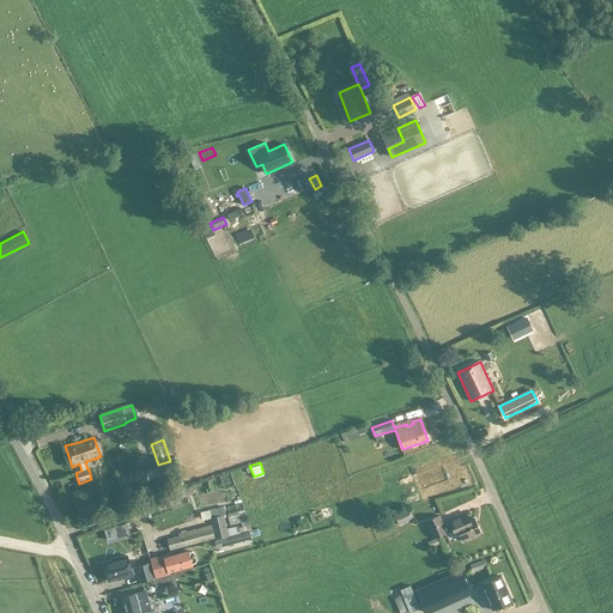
[(178,491),(181,498),(188,496),(194,493),(192,486),(186,489),(178,491)]
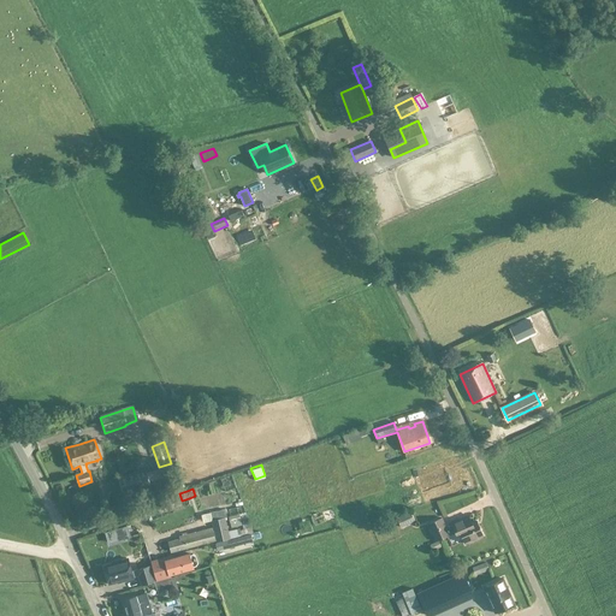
[(448,513),(452,522),(471,514),(466,504),(448,513)]
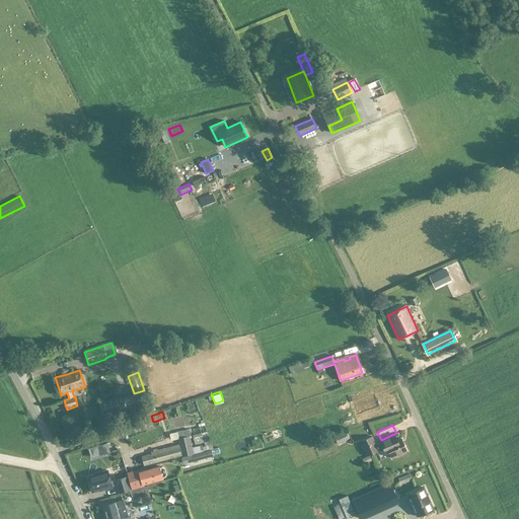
[(178,438),(183,457),(194,454),(193,448),(190,435),(191,434),(190,428),(177,431),(178,437),(178,438)]
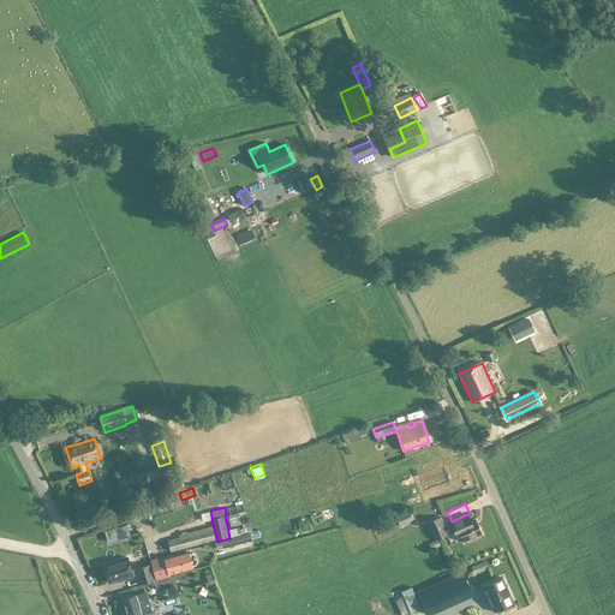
[(413,520),(410,512),(396,518),(400,526),(413,520)]
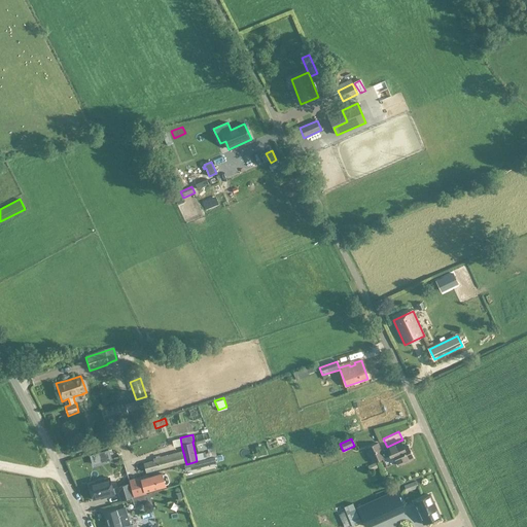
[(196,443),(199,452),(207,450),(205,441),(196,443)]
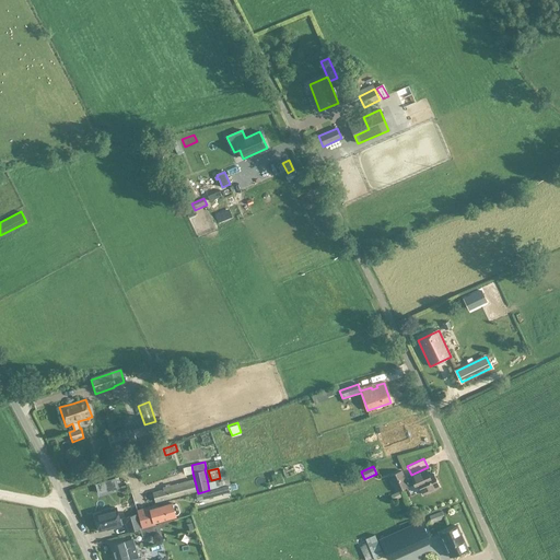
[(409,487),(408,487),(415,483),(416,487),(419,485),(423,494),(439,488),(433,474),(429,476),(426,468),(410,475),(411,477),(406,479),(401,470),(389,476),(396,492),(409,487)]
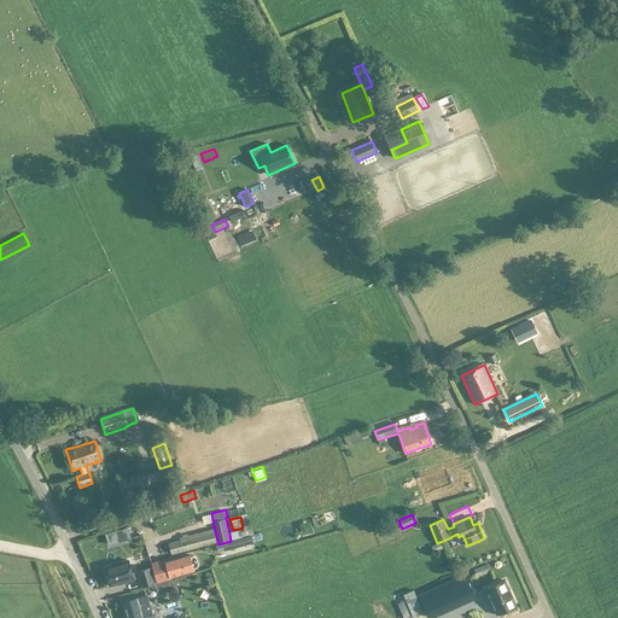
[(110,544),(130,538),(128,529),(106,535),(110,544)]
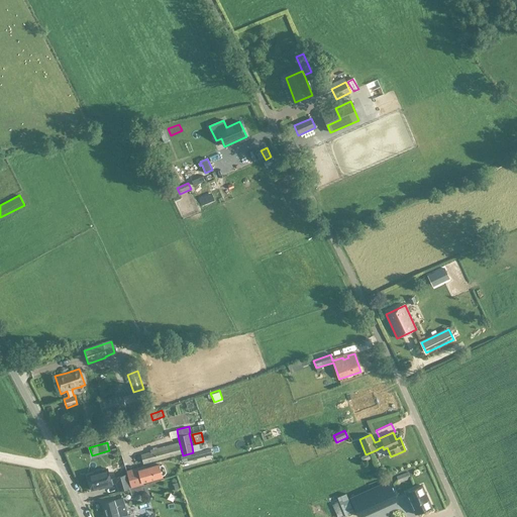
[(182,453),(179,444),(179,443),(151,450),(151,452),(141,455),(143,463),(182,453)]
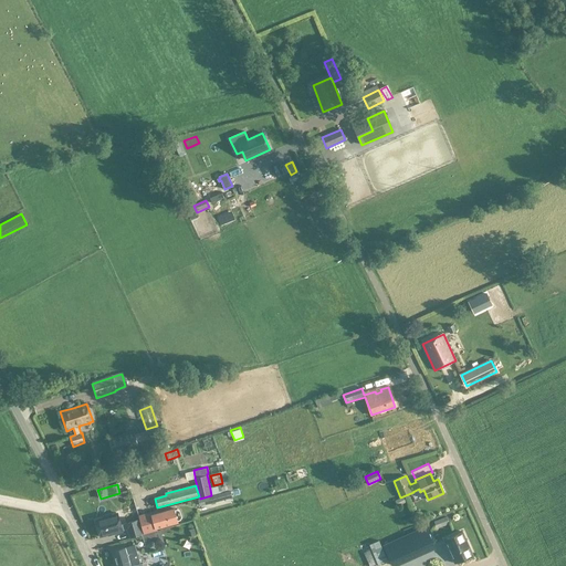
[(210,489),(211,495),(222,493),(220,485),(210,489)]
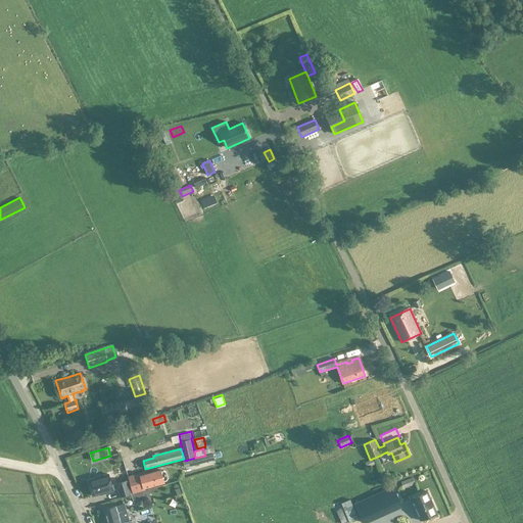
[(214,454),(193,460),(195,465),(215,460),(214,454)]
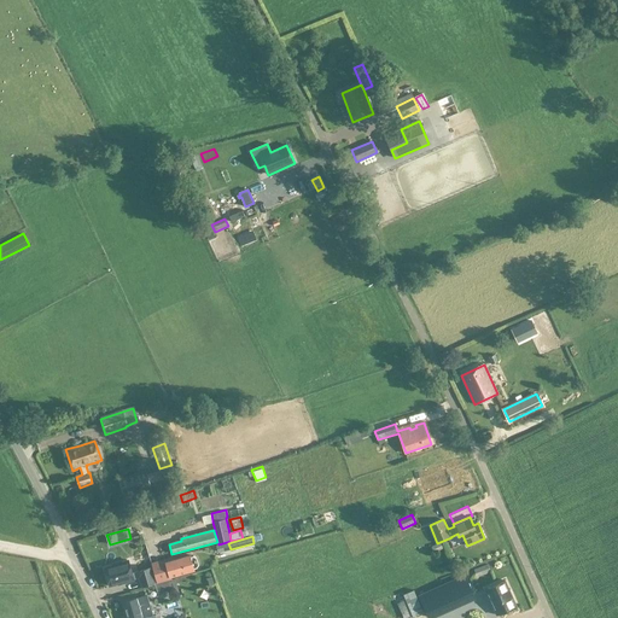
[(191,557),(174,561),(174,558),(152,564),(153,569),(158,583),(172,579),(172,577),(194,571),(194,570),(198,569),(199,566),(197,559),(194,557),(191,558),(191,557)]
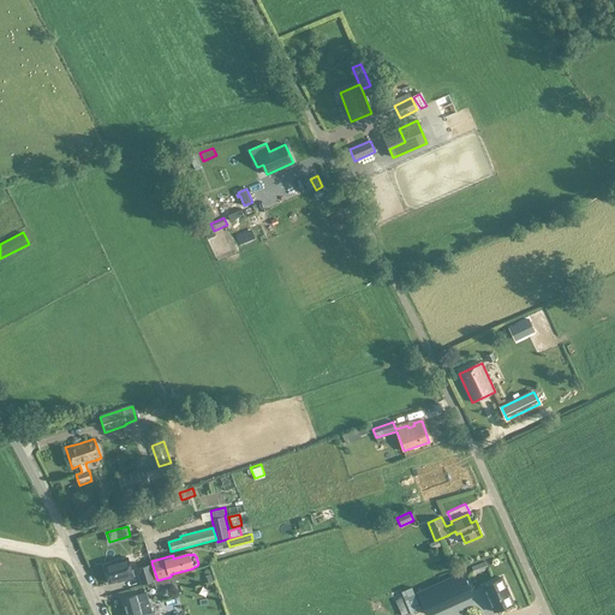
[(103,566),(109,584),(124,580),(125,580),(133,578),(129,559),(113,562),(113,563),(103,566)]
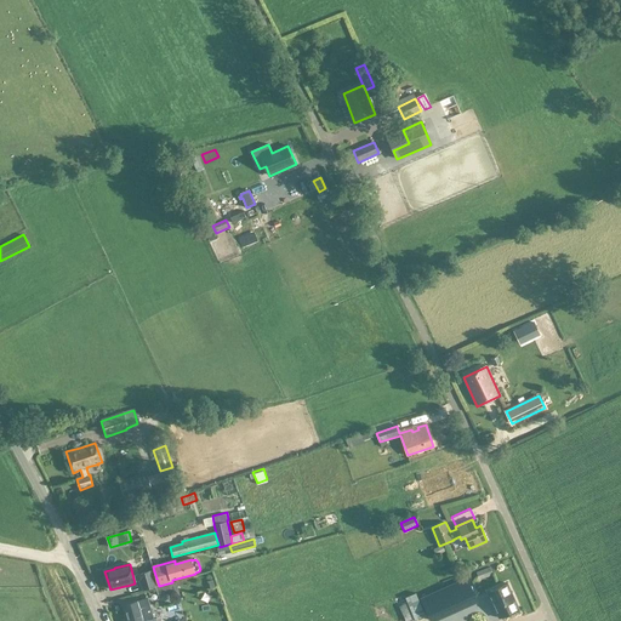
[(479,579),(493,574),(490,568),(477,573),(479,579)]
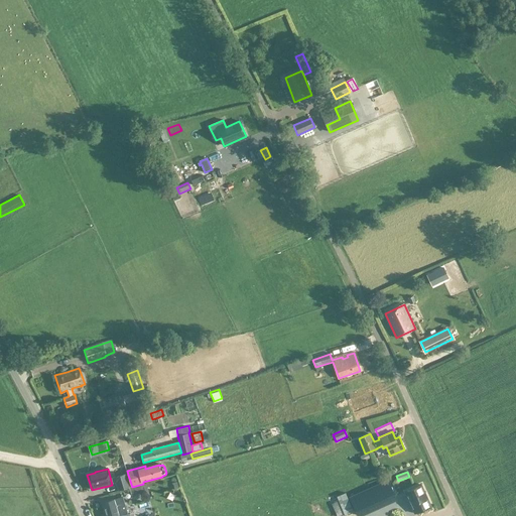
[(128,475),(126,475),(115,478),(119,490),(132,487),(128,475)]
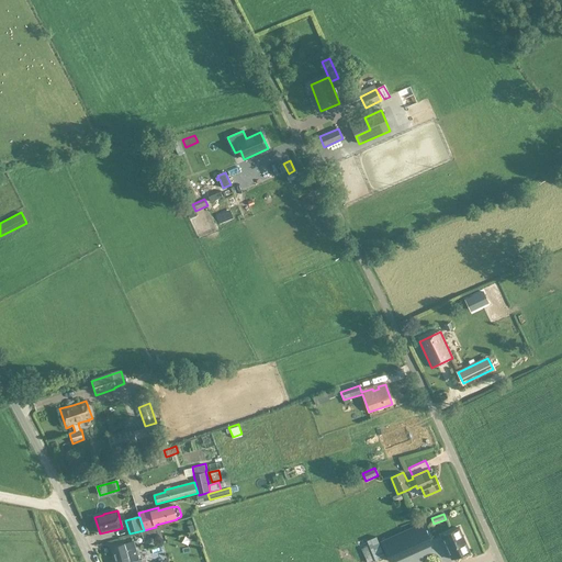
[(422,524),(381,542),(390,561),(431,543),(422,524)]
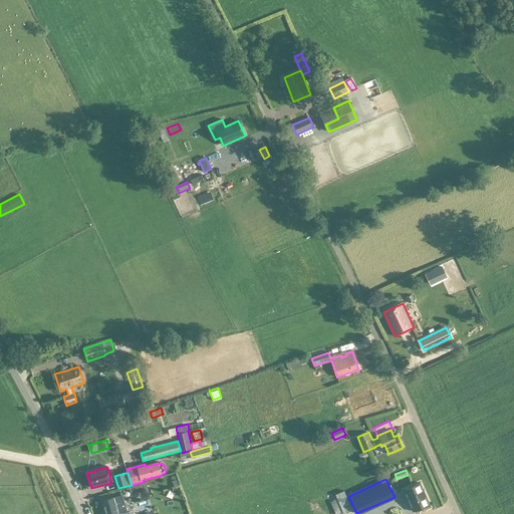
[(404,490),(413,512),(430,504),(420,483),(404,490)]
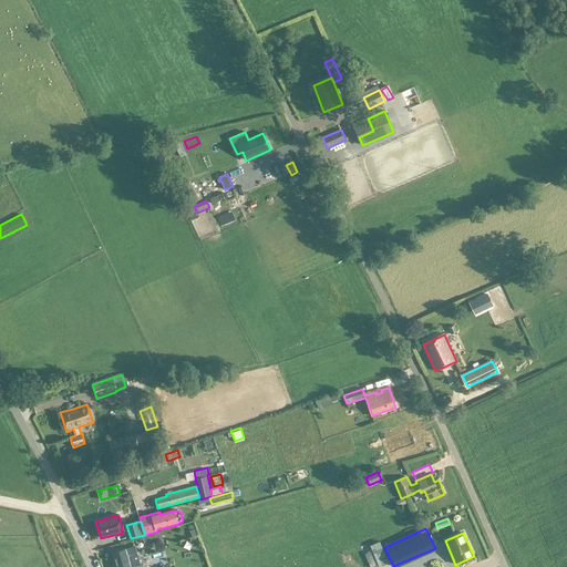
[(379,566),(389,563),(380,542),(370,546),(379,566)]
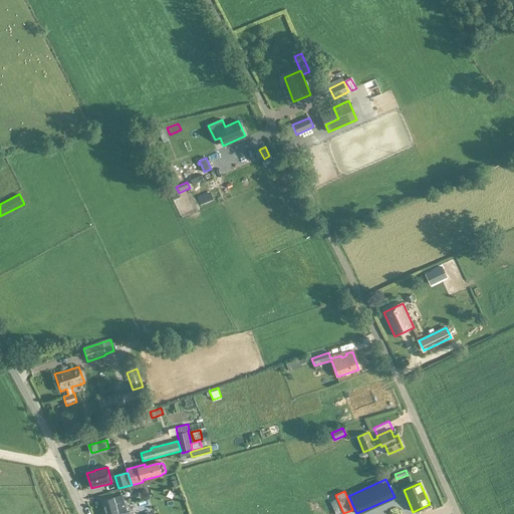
[(101,502),(104,513),(127,513),(122,496),(114,498),(101,502)]
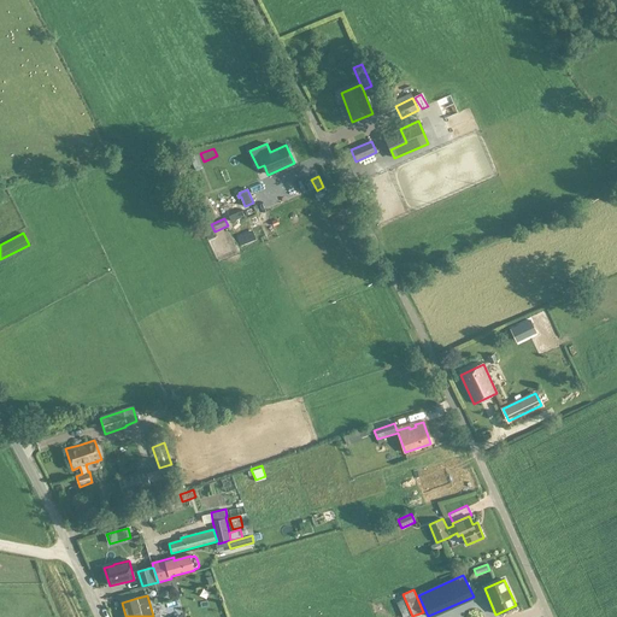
[(466,616),(487,616),(482,605),(465,612),(466,616)]
